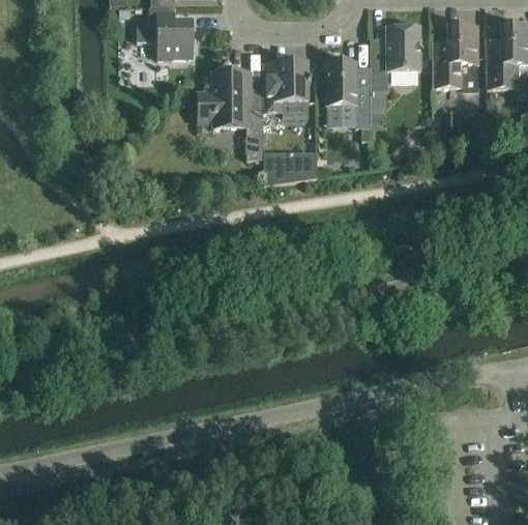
[(155,7),(150,7),(150,24),(138,24),(138,42),(157,41),(157,59),(173,58),(194,58),(194,23),(176,23),(176,7),(155,7)]
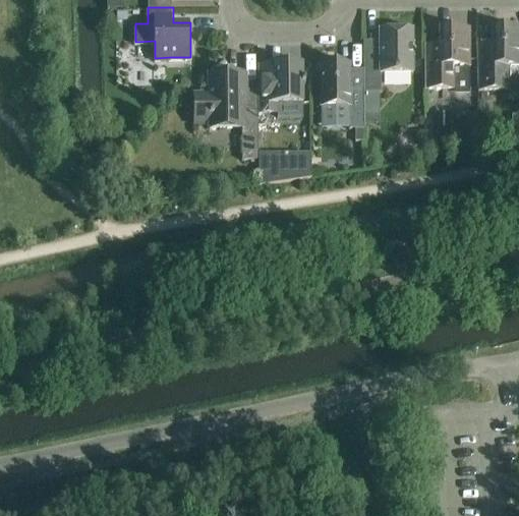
[(510,63),(518,62),(518,25),(493,26),(494,55),(479,55),(479,87),(510,87),(510,63)]
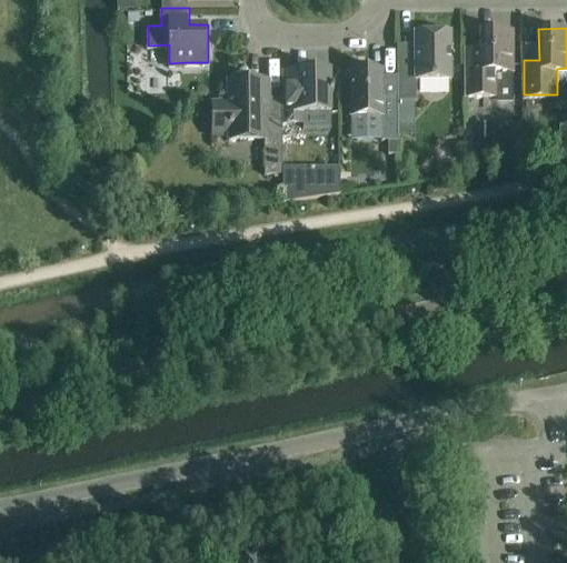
[(416,52),(398,52),(399,94),(398,94),(399,122),(415,122),(415,98),(418,98),(418,77),(451,77),(451,51),(451,29),(416,30),(416,52)]
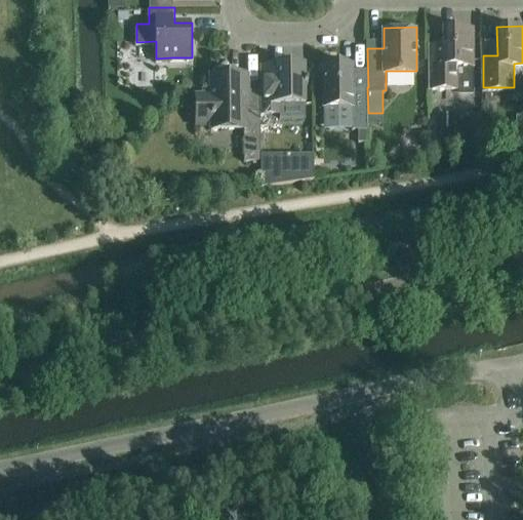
[(430,76),(430,86),(459,86),(459,77),(474,77),(474,64),(474,47),(474,27),(444,27),(444,55),(430,55),(430,76)]
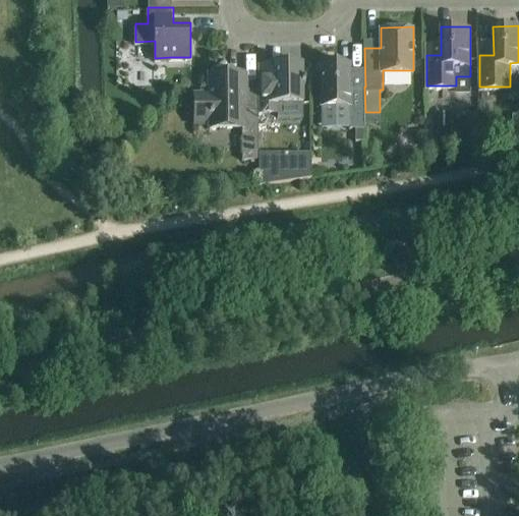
[(260,87),(260,110),(278,110),(278,101),(303,101),(303,81),(306,81),(306,77),(304,77),(303,62),(272,63),(272,70),(260,70),(260,87)]
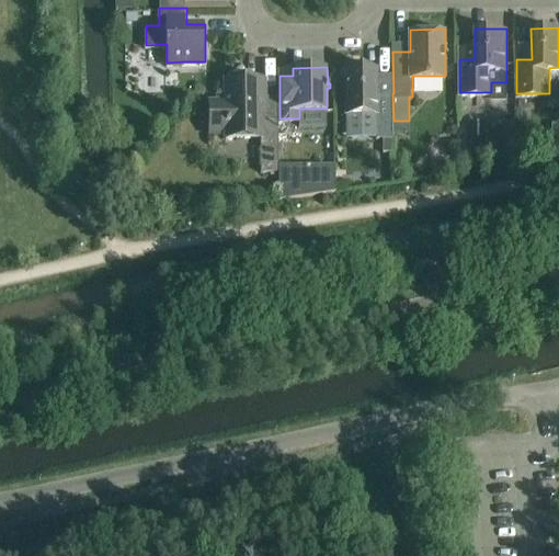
[(377,67),(346,67),(348,89),(348,112),(378,111),(378,135),(385,135),(394,135),(394,127),(394,121),(392,93),(385,93),(378,93),(377,67)]
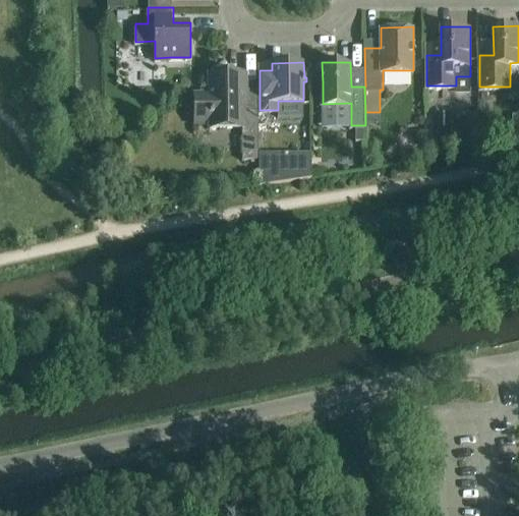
[(260,110),(260,87),(247,87),(246,71),(211,71),(211,92),(195,92),(196,112),(195,121),(211,121),(211,126),(212,126),(212,121),(242,120),(243,157),(260,157),(260,110)]
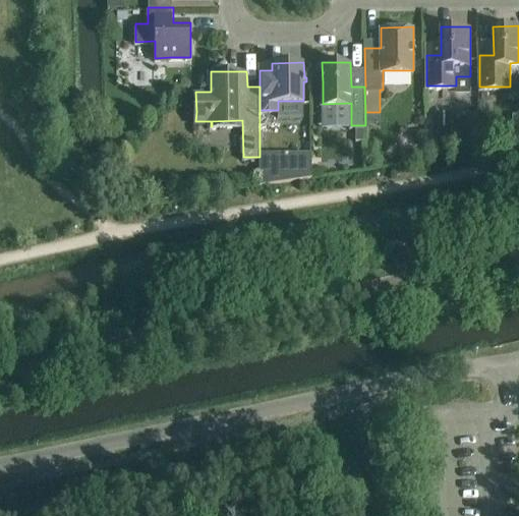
[(310,150),(261,151),(262,183),(292,176),(303,176),(310,175),(310,150)]
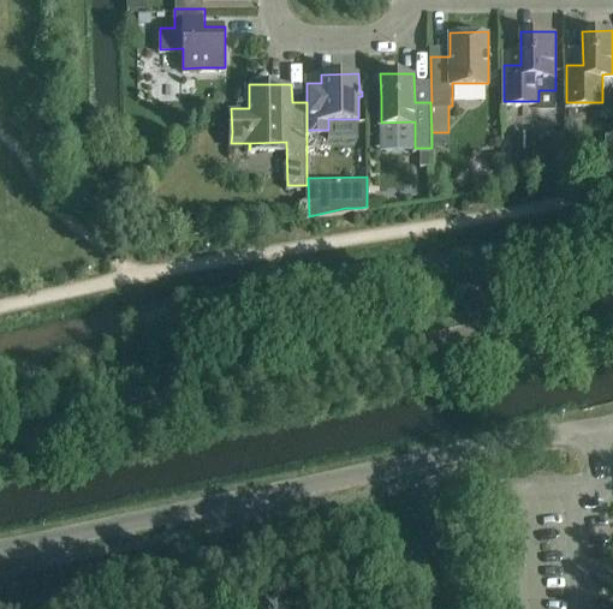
[(202,214),(184,218),(186,233),(206,231),(202,214)]
